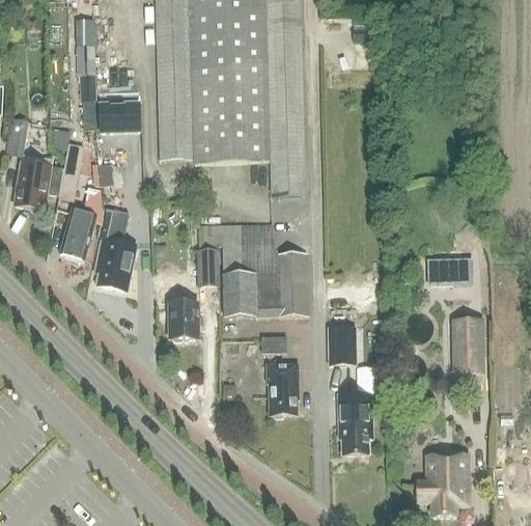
[(155,0),(159,160),(192,159),(192,162),(270,160),(271,196),(304,195),(299,0),(155,0)]
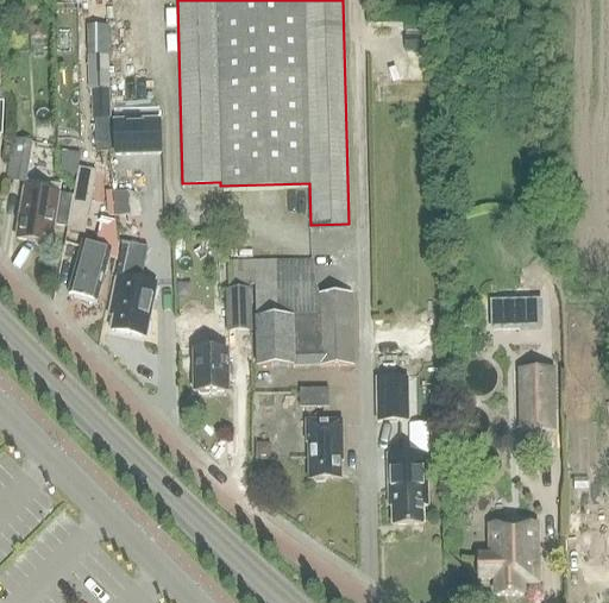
[(162,150),(162,115),(113,117),(114,152),(162,150)]
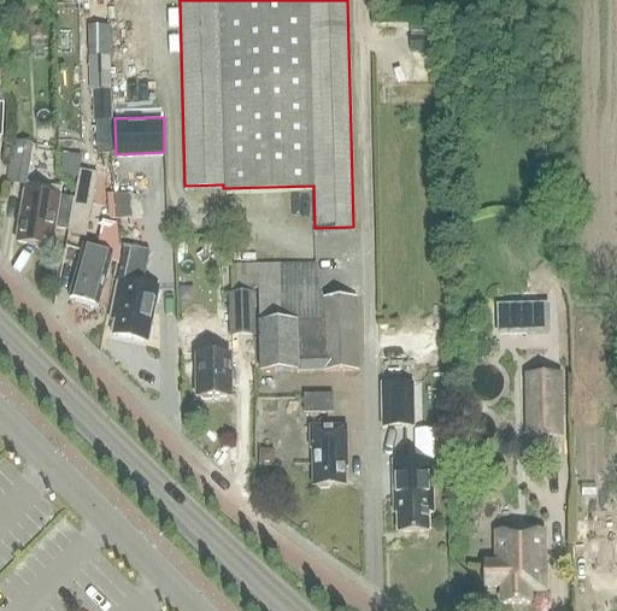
[(6,178),(25,182),(33,140),(13,136),(6,178)]
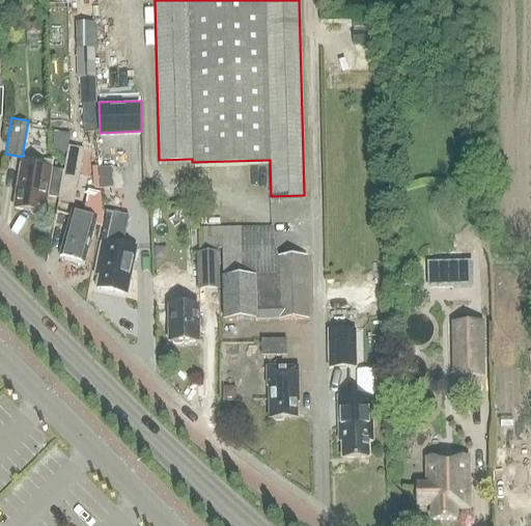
[(64,167),(59,192),(60,192),(59,198),(76,201),(84,145),(67,142),(64,167)]
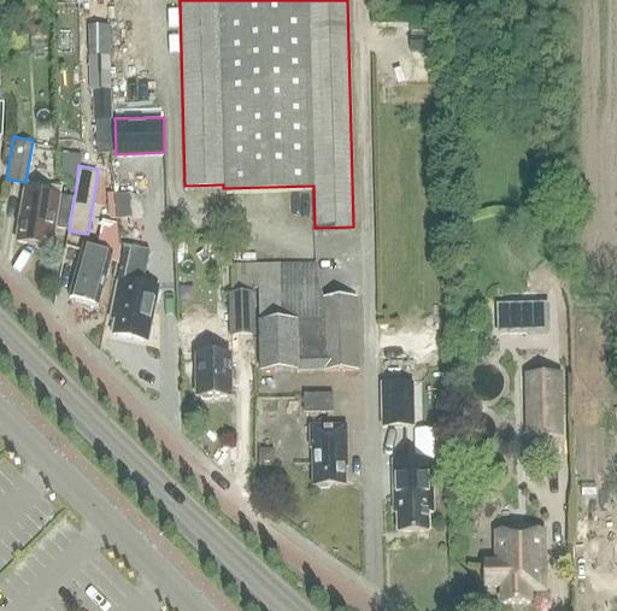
[(56,222),(69,223),(75,194),(59,192),(60,189),(25,184),(18,235),(36,238),(37,241),(46,242),(48,240),(53,240),(56,222)]
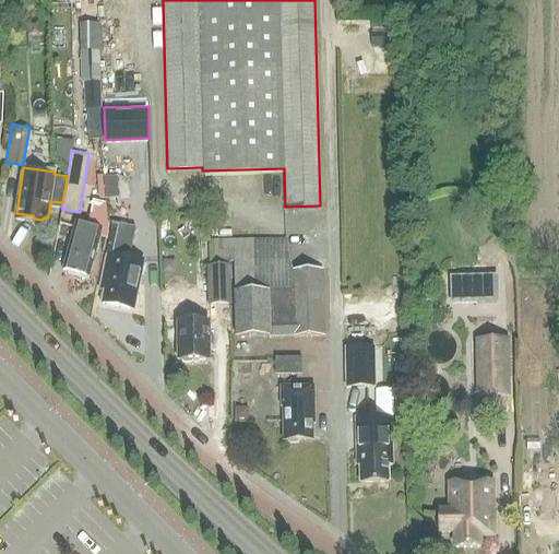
[(88,273),(103,226),(76,219),(62,264),(88,273)]
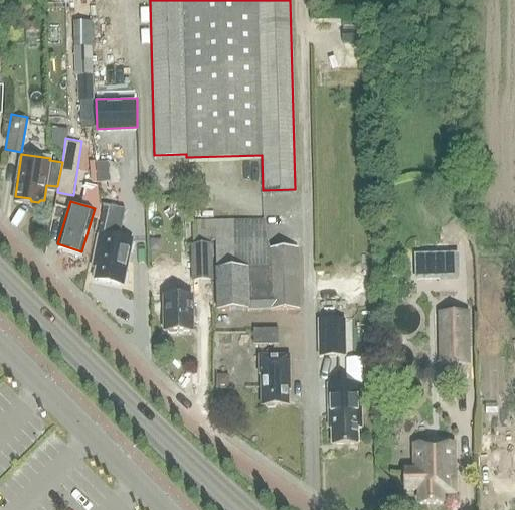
[(125,206),(103,202),(102,203),(103,203),(98,229),(91,263),(97,264),(94,276),(123,281),(132,236),(116,233),(118,223),(121,222),(125,206)]
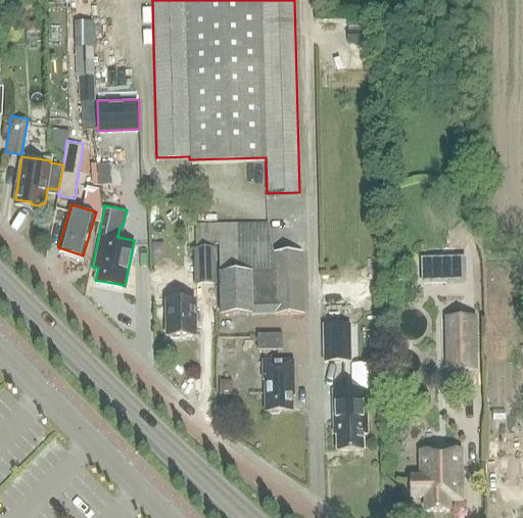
[(302,247),(274,247),(269,239),(269,219),(196,221),(196,242),(220,242),(222,312),(303,310),(302,247)]
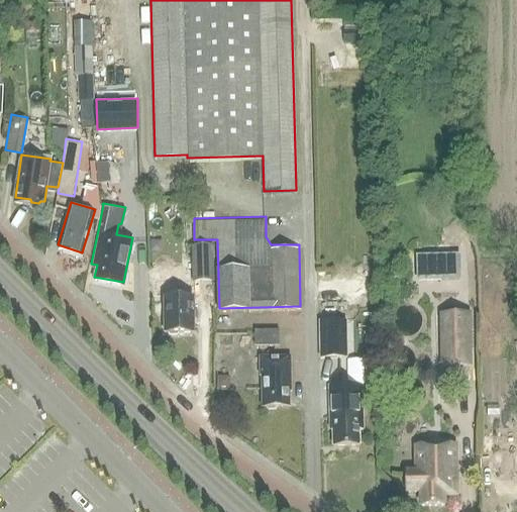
[(192,278),(213,278),(212,242),(191,242),(192,278)]
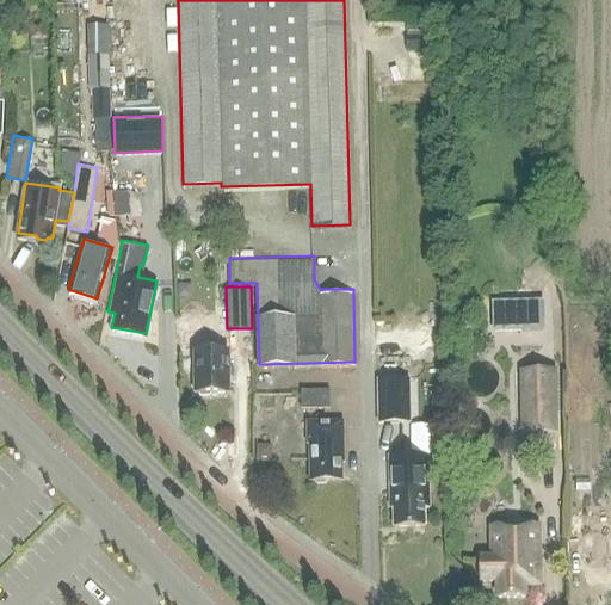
[(209,390),(211,388),(229,388),(229,335),(196,335),(196,388),(201,388),(202,390),(209,390)]
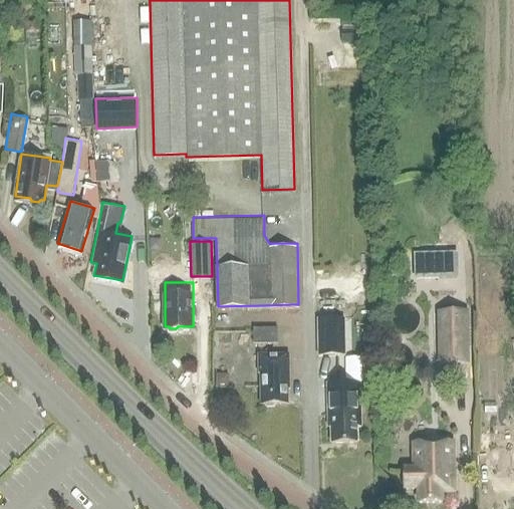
[(437,308),(438,360),(468,359),(467,307),(437,308)]
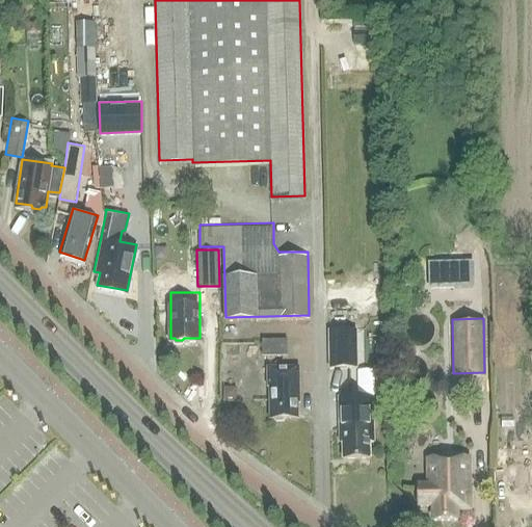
[(348,326),(327,326),(328,364),(349,364),(348,326)]
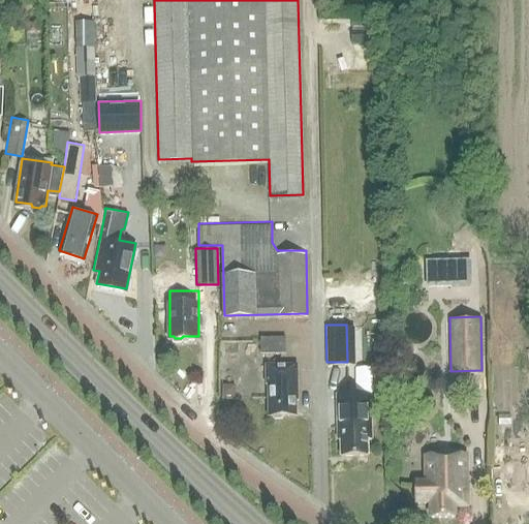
[(285,350),(285,334),(259,335),(260,351),(285,350)]
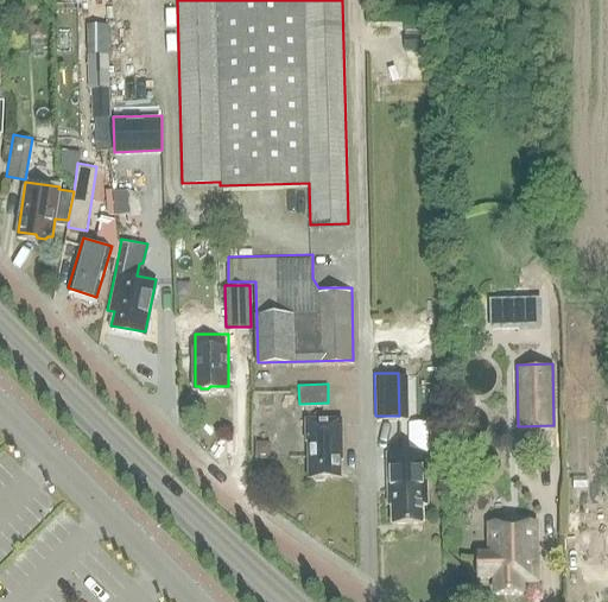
[(341,456),(342,455),(341,416),(305,416),(306,438),(309,438),(310,474),(331,473),(331,471),(333,470),(334,471),(341,471),(341,456)]
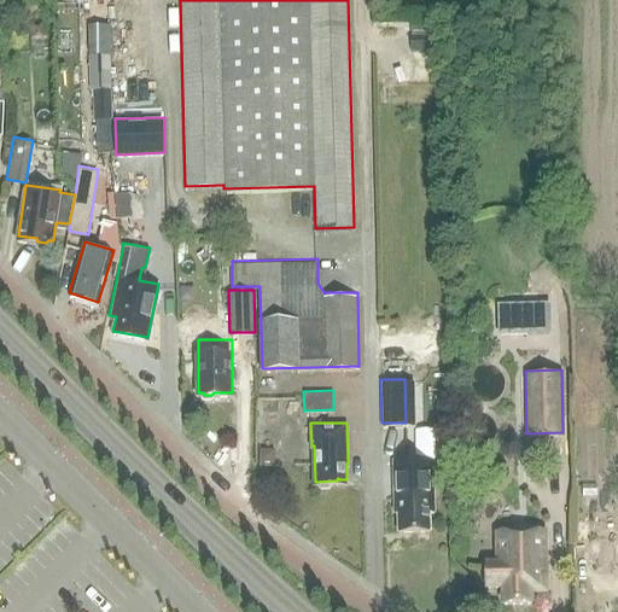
[(395,496),(394,496),(394,510),(397,511),(397,529),(429,528),(429,508),(433,508),(431,456),(394,458),(394,459),(400,459),(400,476),(394,476),(395,496)]
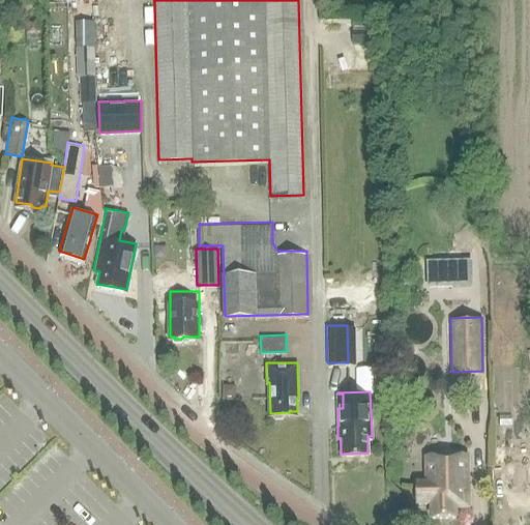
[(430,500),(430,515),(454,514),(454,503),(467,503),(466,451),(424,453),(425,479),(415,479),(415,500),(430,500)]
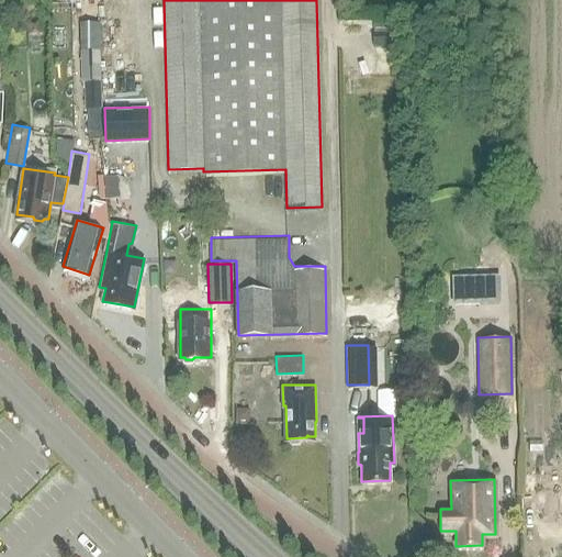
[(561,482),(540,483),(540,519),(561,517),(561,482)]
